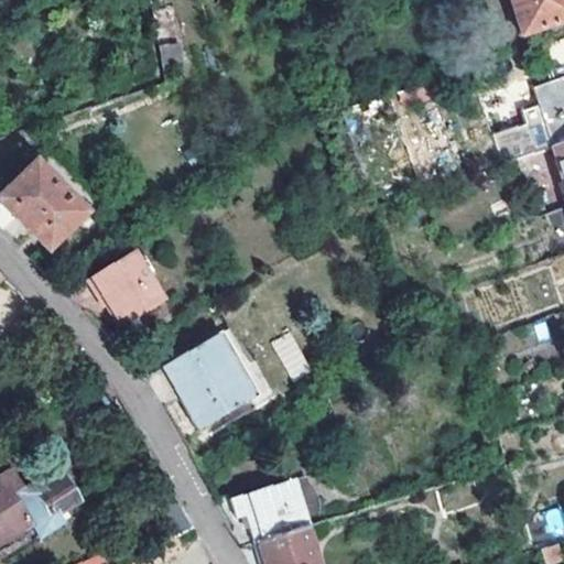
[(563,0),(509,0),(519,32),(563,17),(563,0)]
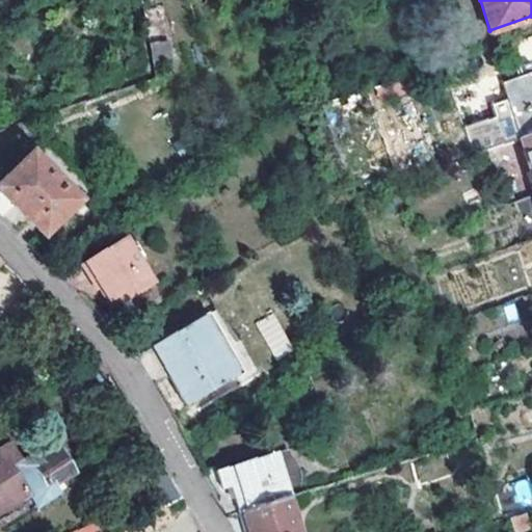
[(173,70),(170,40),(151,41),(153,71),(173,70)]
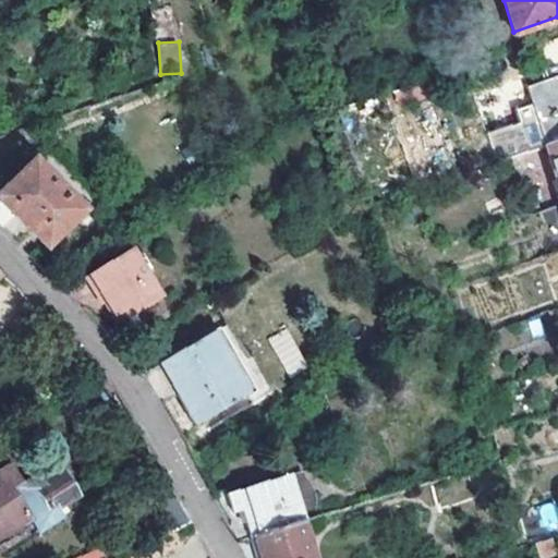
[(557,72),(523,84),(543,145),(545,144),(557,138),(557,72)]
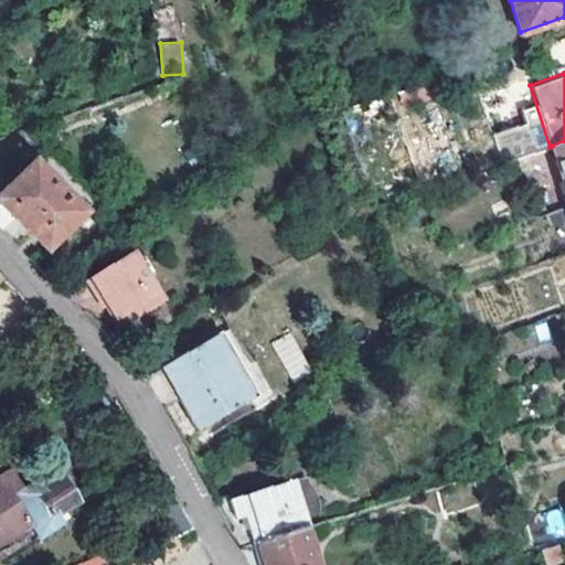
[(564,140),(552,146),(564,185),(564,140)]
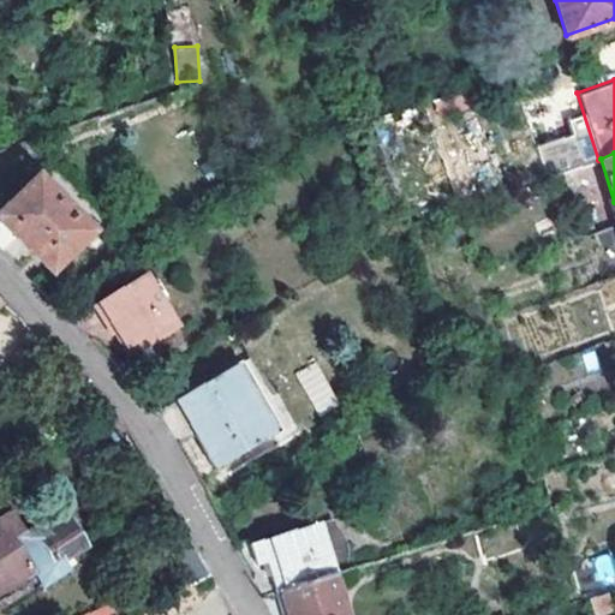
[(0,226),(52,280),(97,236),(39,175),(0,212),(0,226)]
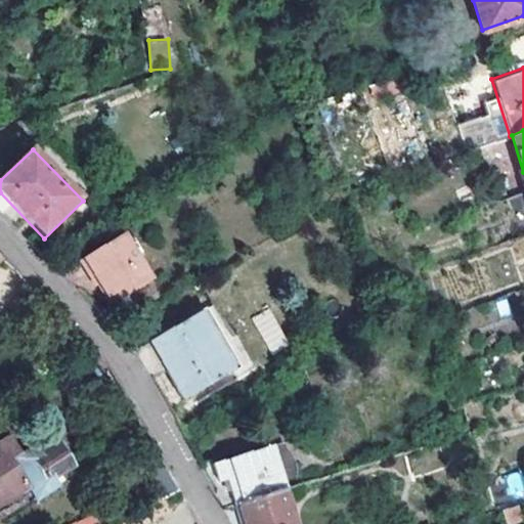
[(113,306),(155,280),(142,260),(146,257),(134,238),(131,241),(127,233),(80,262),(91,279),(95,286),(98,284),(113,306)]
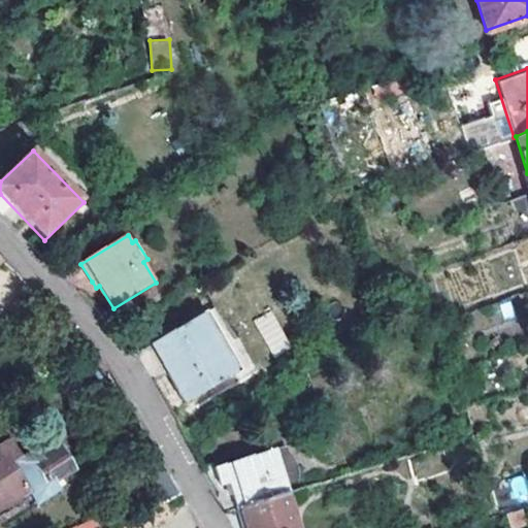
[(164,367),(167,373),(184,402),(253,364),(238,338),(233,340),(215,306),(151,343),(164,367)]
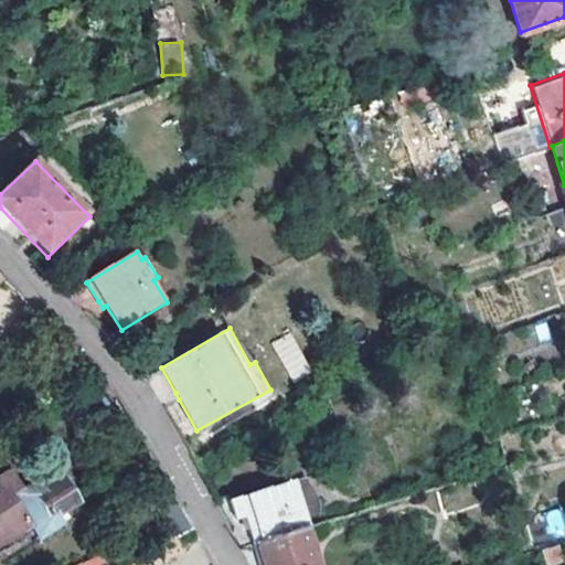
[(290,331),(270,341),(292,381),(311,371),(290,331)]
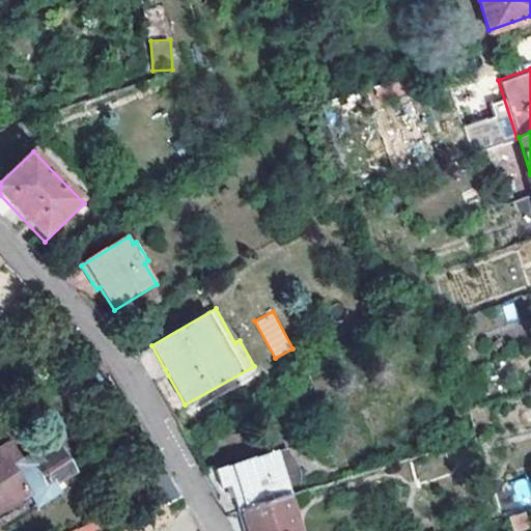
[(67,476),(55,455),(40,465),(34,453),(21,462),(11,447),(0,454),(0,516),(28,500),(34,510),(59,496),(53,485),(67,476)]
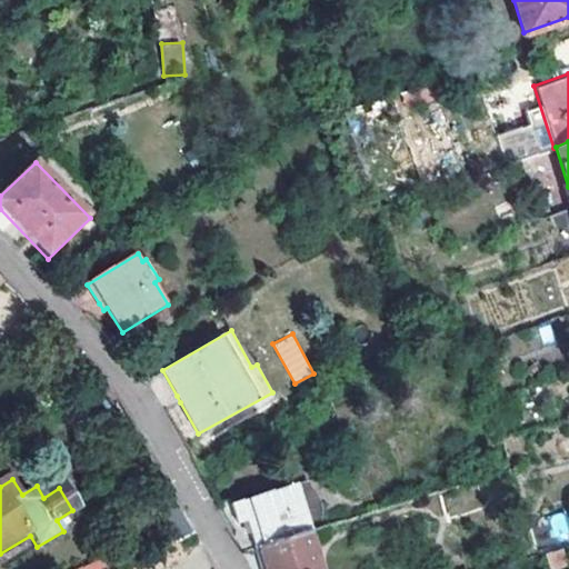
[(255,549),(308,533),(292,482),(231,505),(237,523),(247,521),(255,549)]
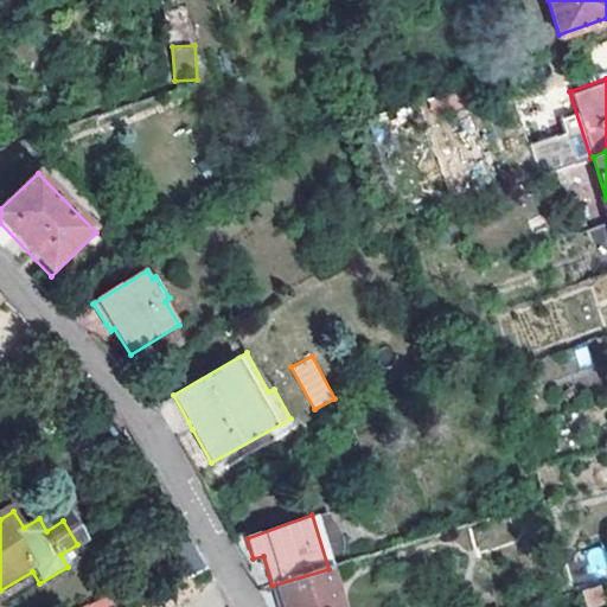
[(205,566),(181,522),(159,534),(173,560),(161,564),(172,583),(205,566)]
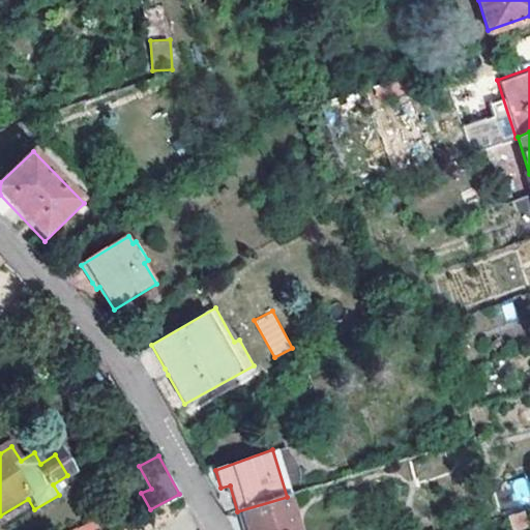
[(509,480),(516,504),(529,501),(529,495),(526,476),(509,480)]
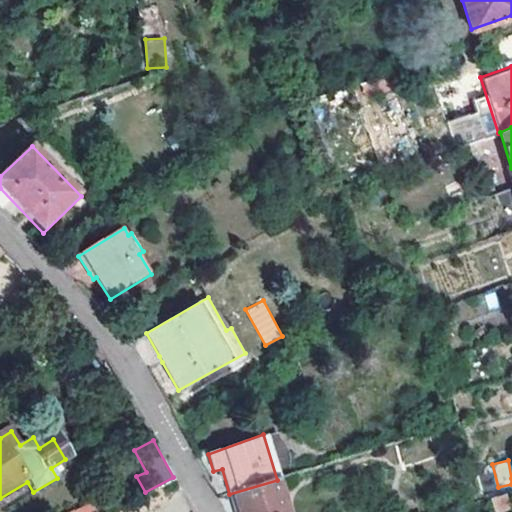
[(277,480),(229,494),(234,510),(239,509),(240,511),(291,511),(281,478),(277,480)]
